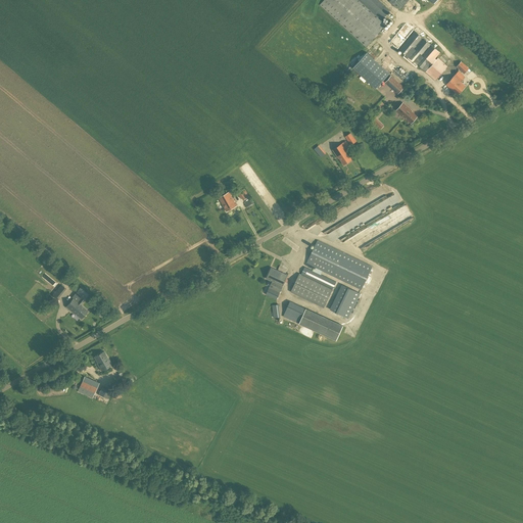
[(323,0),(320,5),(366,47),(386,25),(382,19),(390,10),(378,0),(389,0),(399,9),(408,0),(323,0)]
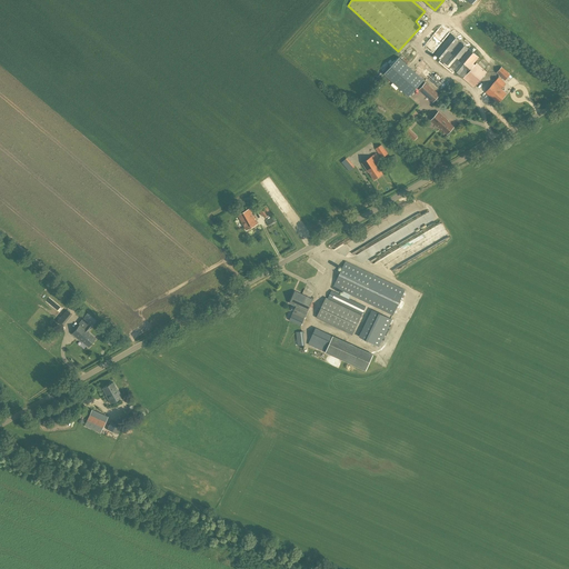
[(477,63),(476,65),(475,66),(473,65),(475,62),(472,61),(478,56),(451,33),(435,53),(463,78),(473,87),(487,72),(477,63)]
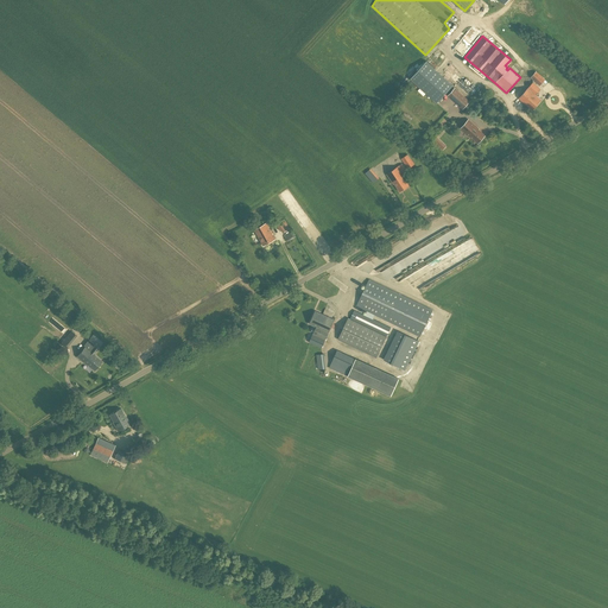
[(426,61),(410,78),(437,102),(453,84),(426,61)]
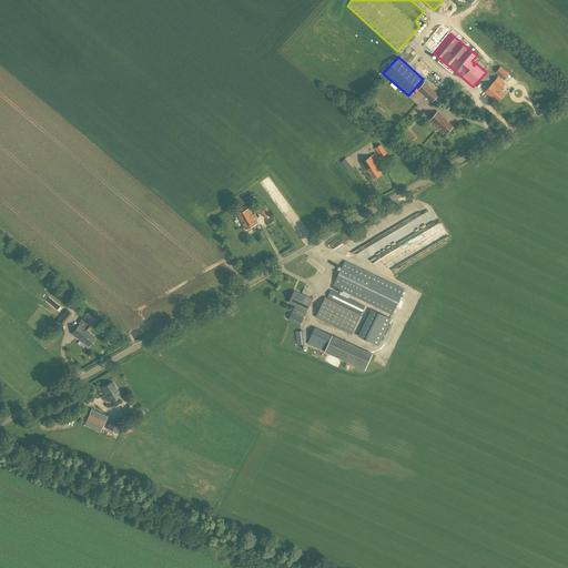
[(498,70),(496,72),(505,80),(509,74),(501,67),(498,70)]
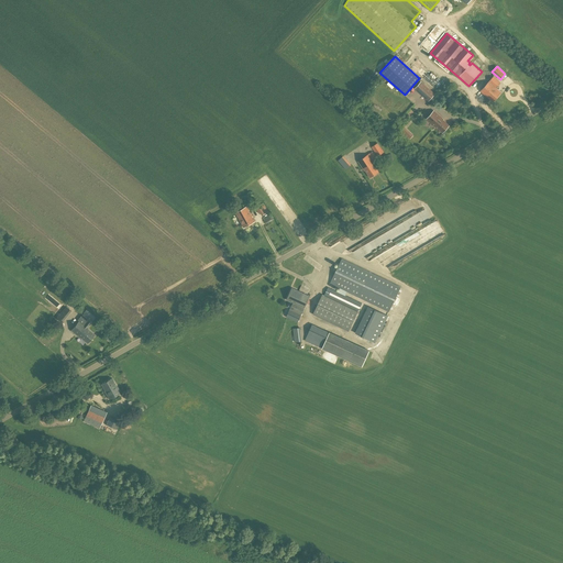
[(488,102),(489,100),(493,102),(501,92),(497,89),(498,88),(497,87),(500,83),(494,76),(481,91),(484,95),(479,98),(482,100),(482,99),(483,99),(484,98),(488,102)]
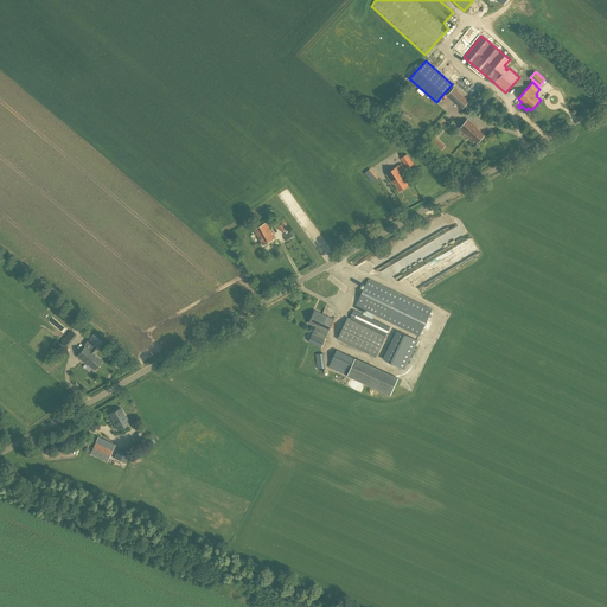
[(462,108),(468,101),(454,89),(447,96),(462,108)]
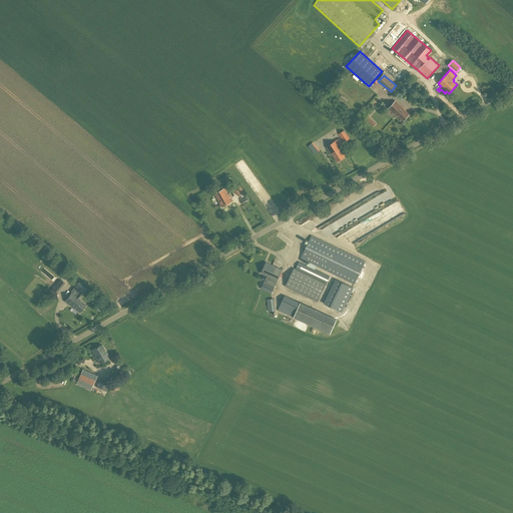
[(395,100),(388,108),(397,116),(397,115),(403,120),(409,114),(404,109),(404,108),(395,100)]
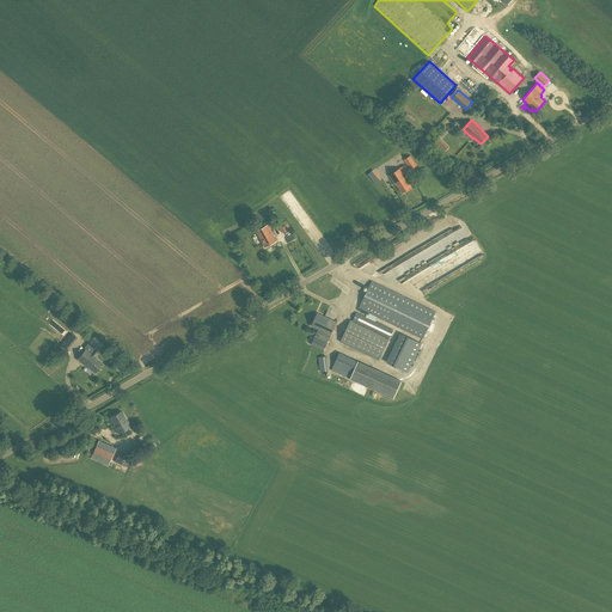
[(438,136),(434,141),(446,152),(450,147),(438,136)]
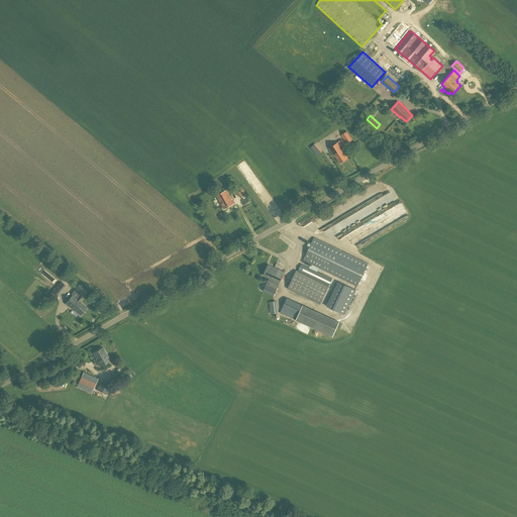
[(347,143),(352,139),(346,131),(342,134),(341,135),(347,143)]
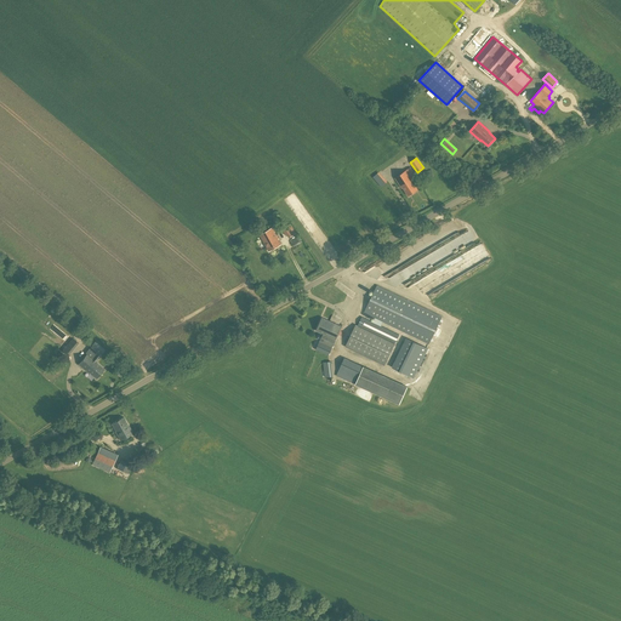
[(406,170),(394,178),(402,188),(403,188),(408,195),(417,189),(412,182),(414,182),(406,170)]
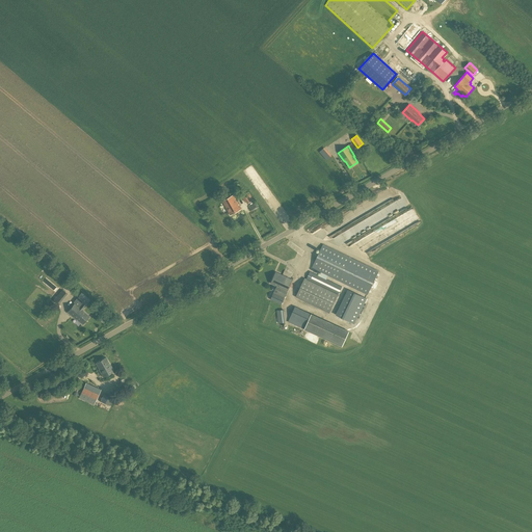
[(324,148),(319,152),(327,160),(331,156),(324,148)]
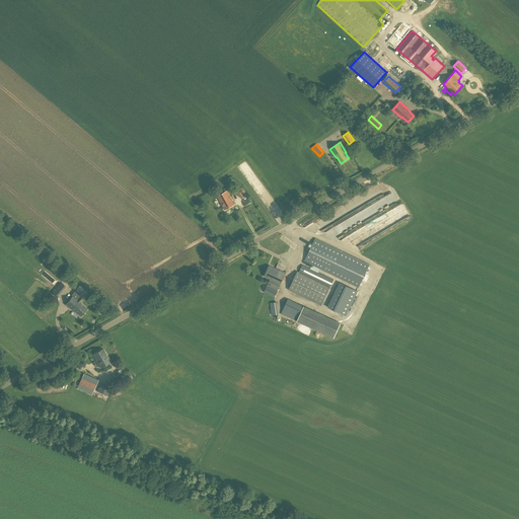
[(352,200),(357,209),(384,194),(379,184),(352,200)]
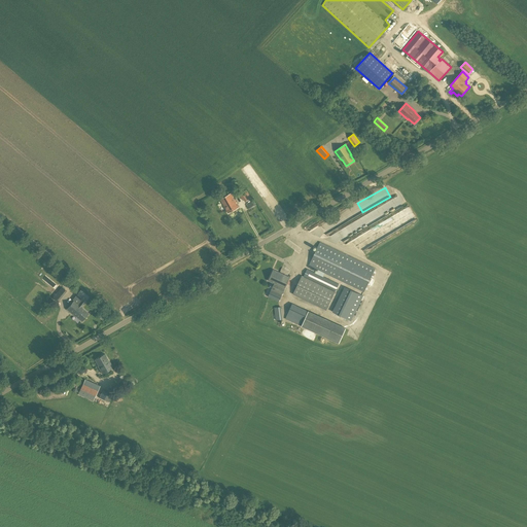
[(244,203),(251,199),(246,190),(240,195),(244,203)]
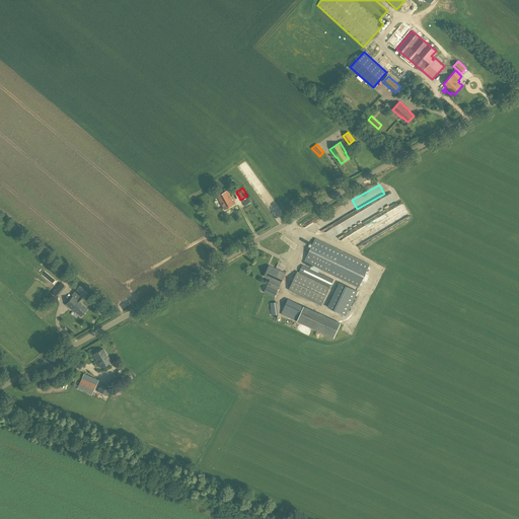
[(227,190),(217,196),(224,210),(235,204),(227,190)]
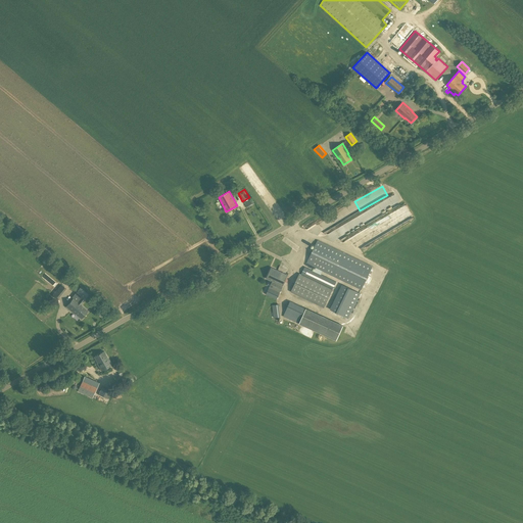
[(244,203),(247,208),(253,204),(250,200),(244,203)]
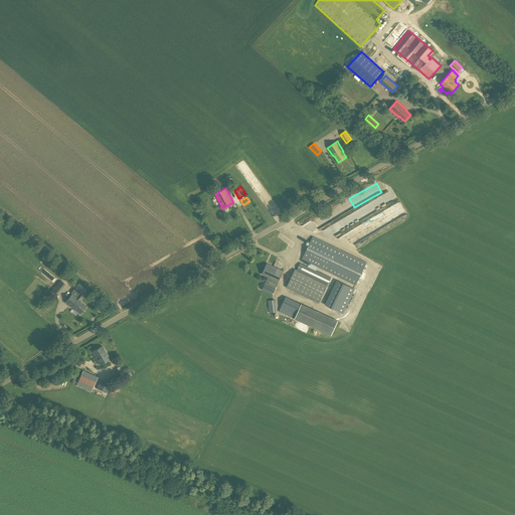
[(371,218),(378,229),(387,224),(383,217),(380,219),(377,214),(371,218)]
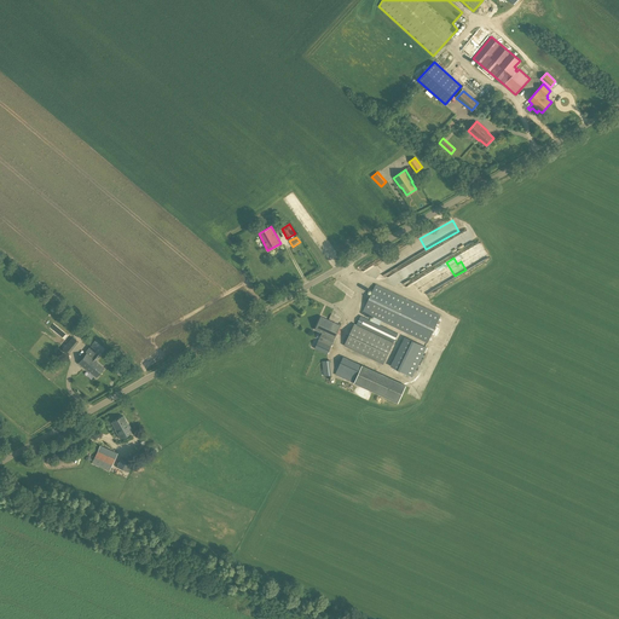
[(363,312),(428,343),(440,316),(376,284),(363,312)]
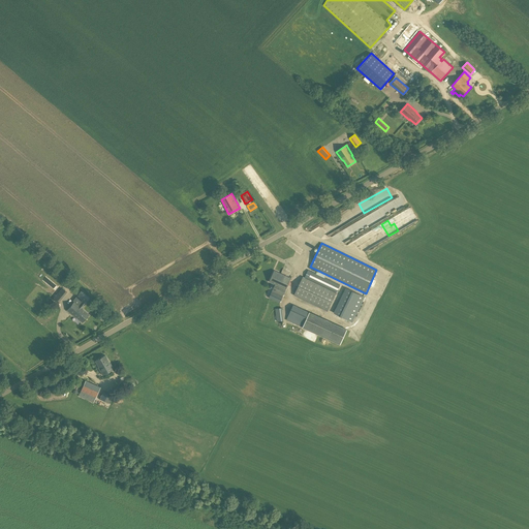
[(269,298),(279,303),(291,278),(274,270),(269,281),(275,284),(269,298)]
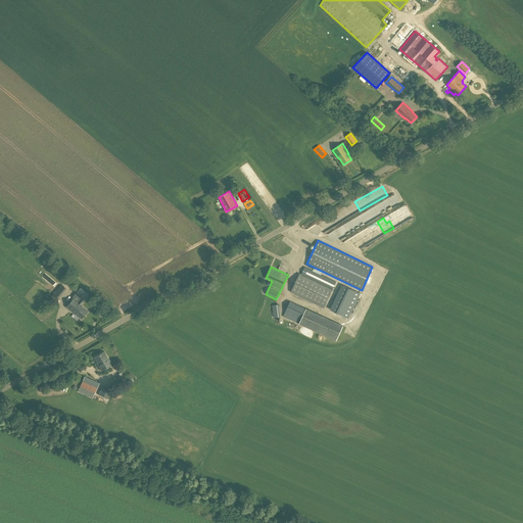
[(304,267),(300,275),(299,274),(290,292),(324,307),(336,281),(304,267)]
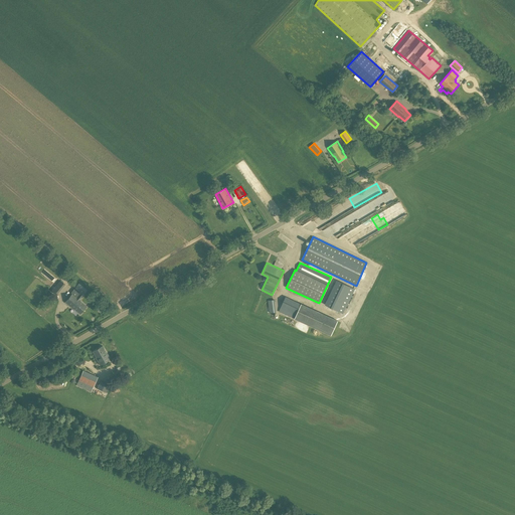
[(337,280),(325,305),(343,314),(355,289),(337,280)]
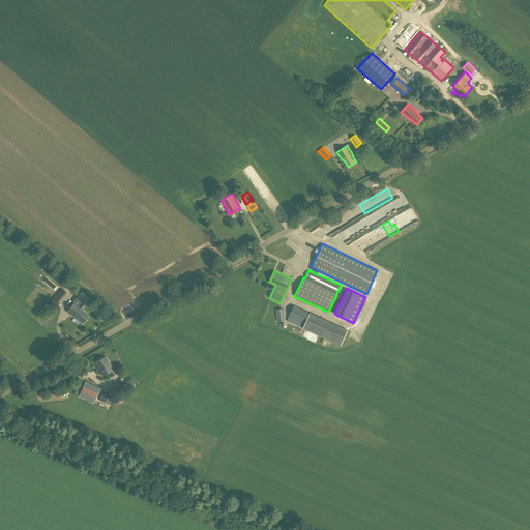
[(62,289),(53,299),(58,303),(67,293),(62,289)]
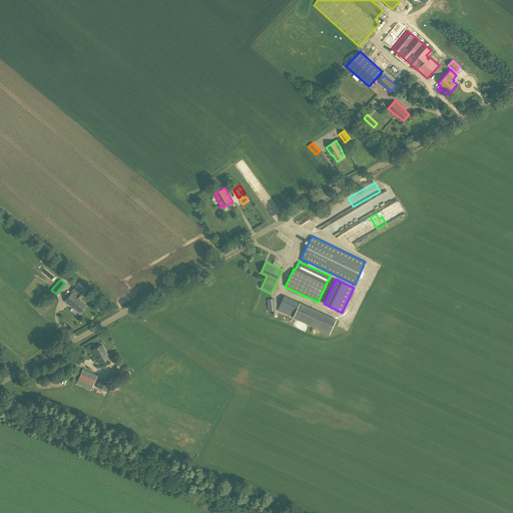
[(70,292),(71,293),(65,301),(73,307),(80,312),(86,305),(79,300),(80,299),(79,299),(85,292),(76,285),(70,292)]
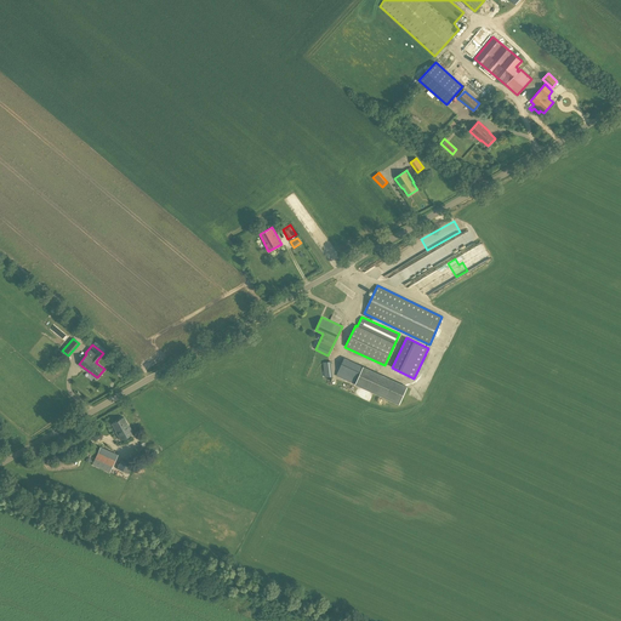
[(371,392),(399,405),(408,387),(380,374),(345,357),(336,376),(371,392)]
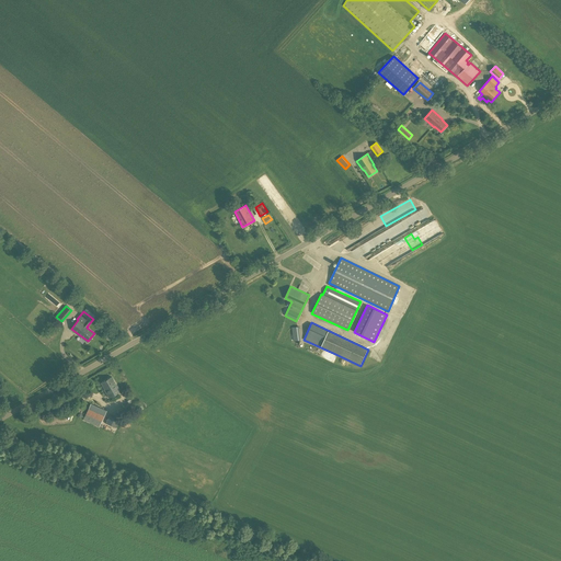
[(292,328),(294,341),(300,340),(299,327),(292,328)]
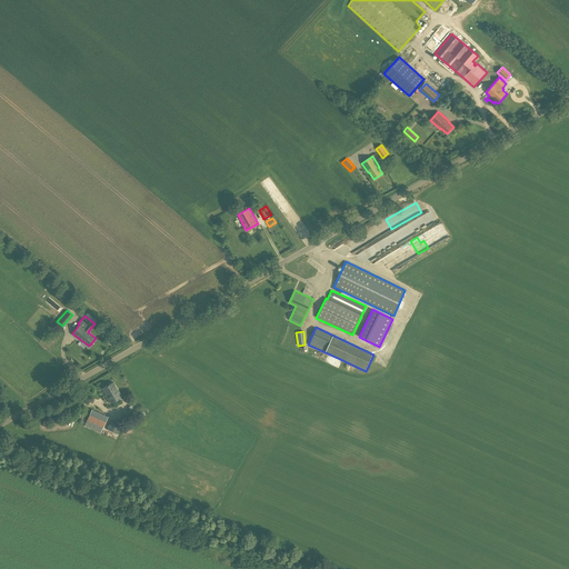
[(106,396),(110,403),(121,397),(117,389),(112,382),(102,388),(106,395),(106,396)]
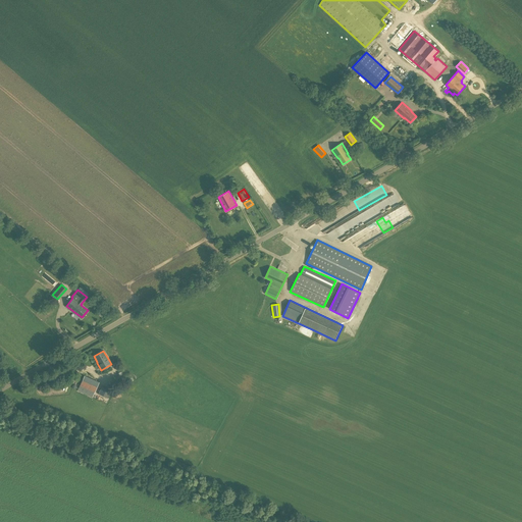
[(99,382),(85,375),(76,390),(92,398),(99,382)]
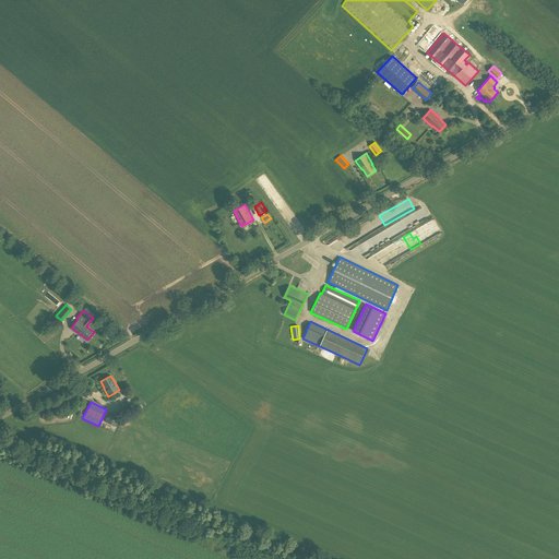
[(119,418),(108,414),(105,421),(115,427),(119,418)]
